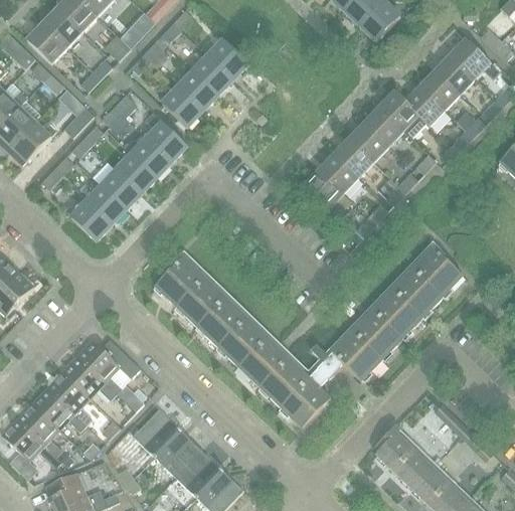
[(63,0),(56,8),(81,32),(97,16),(79,0),(63,0)]
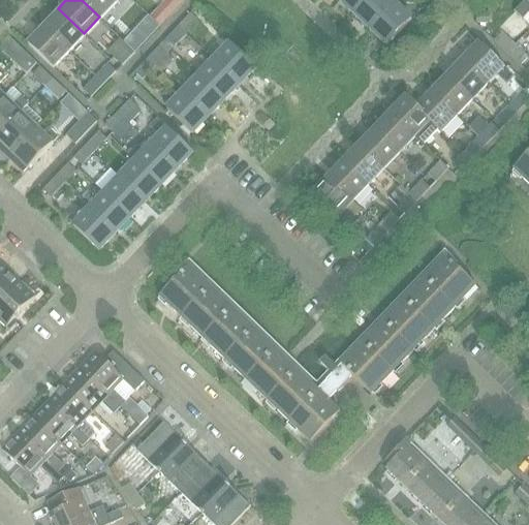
[(82,0),(99,17),(115,0),(82,0)]
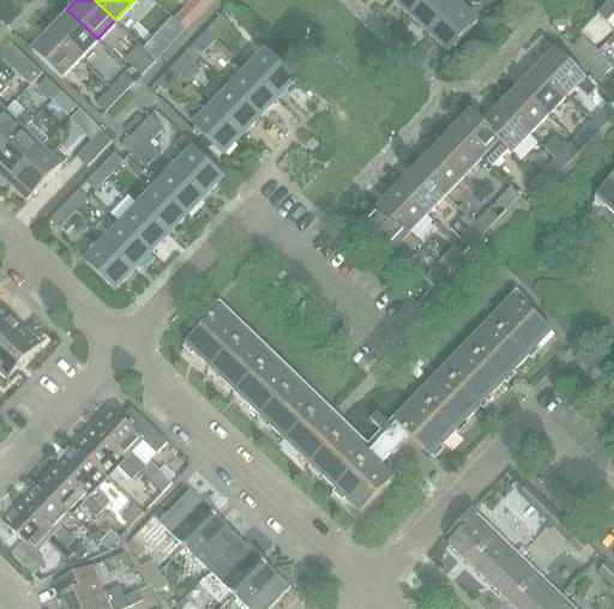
[(396,0),(410,13),(423,0),(396,0)]
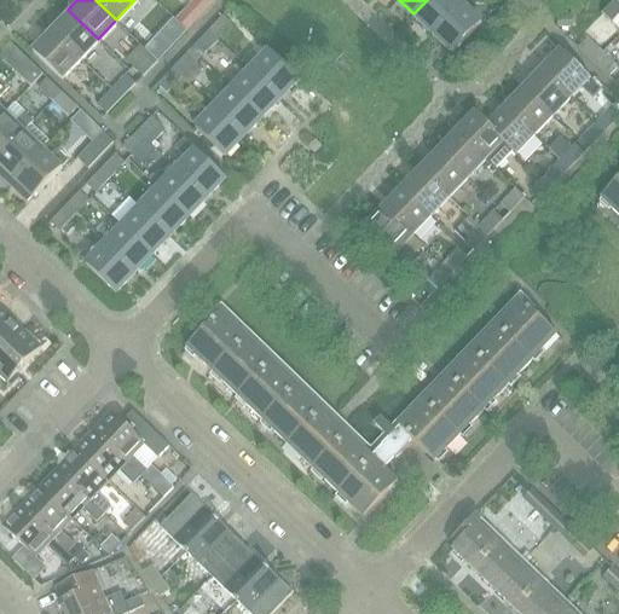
[(427,0),(414,13),(433,33),(462,1),(461,0),(427,0)]
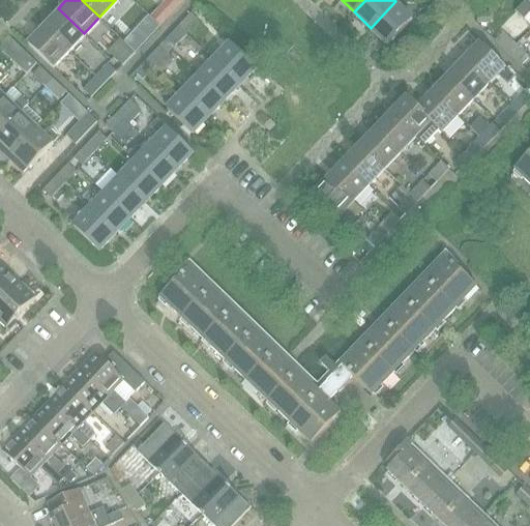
[(523,0),(514,8),(523,17),(529,23),(529,0),(523,0)]
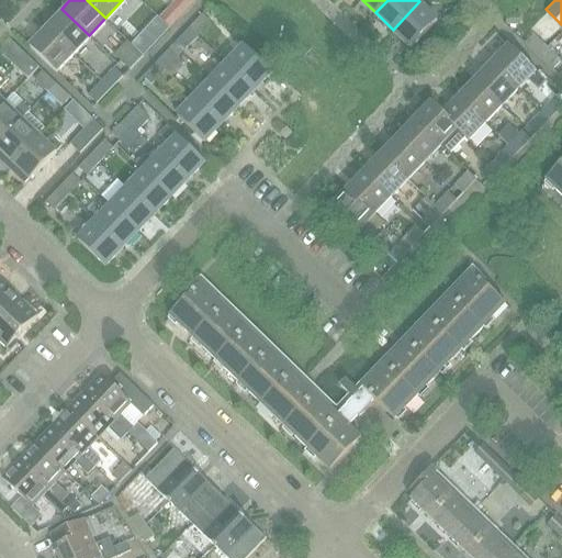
[(172,1),(158,15),(168,25),(182,10),(172,1)]
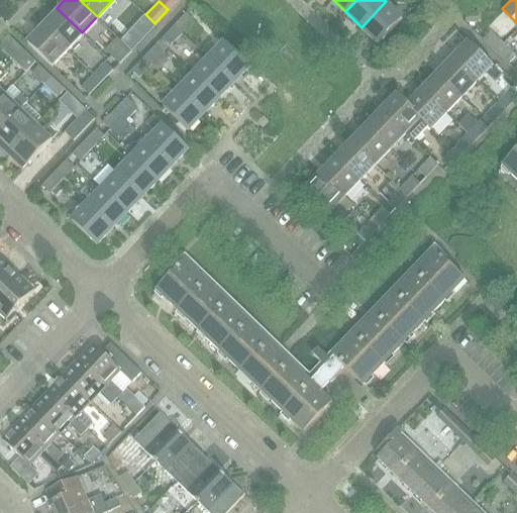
[(386,1),(362,27),(378,42),(402,17),(386,1)]
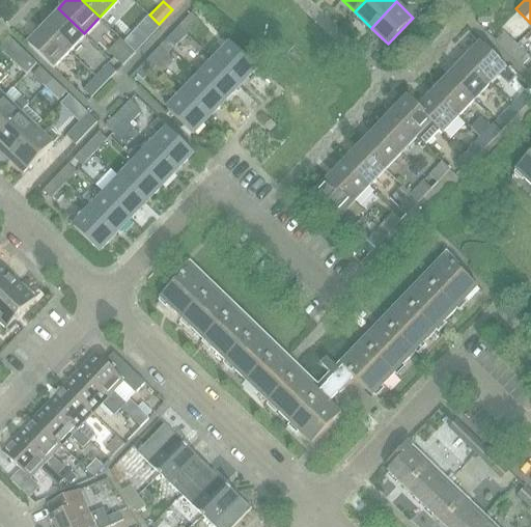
[(58,8),(43,25),(68,50),(84,33),(58,8)]
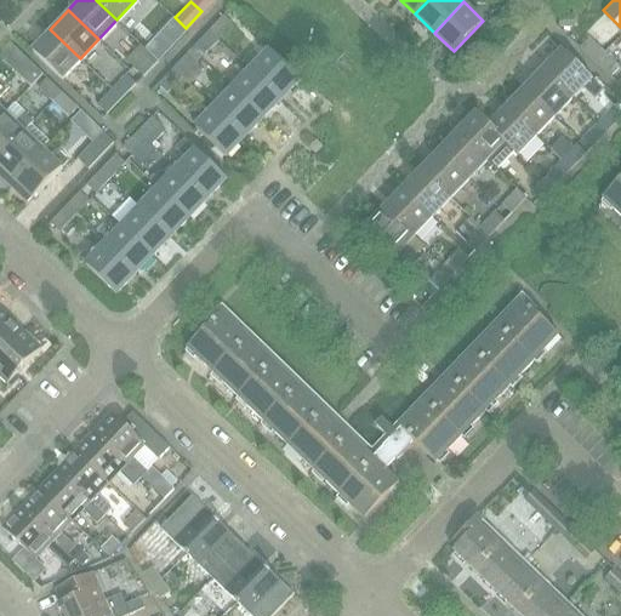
[(574,10),(558,10),(558,22),(564,22),(574,22),(574,11),(574,10)]
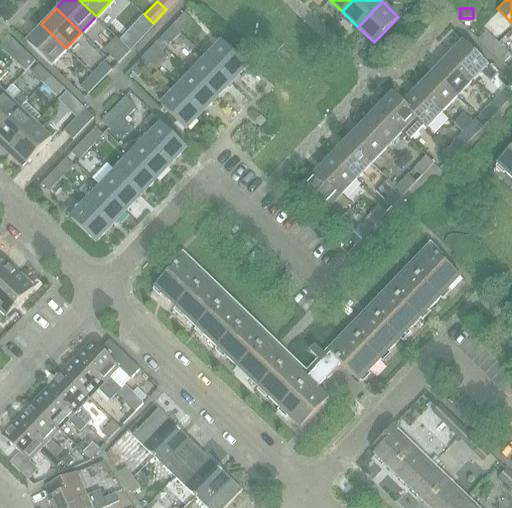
[(184,9),(171,22),(180,31),(181,30),(193,17),(184,9)]
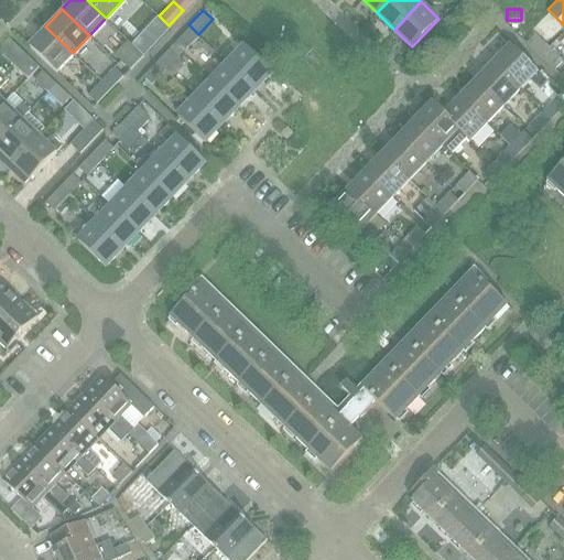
[(148,25),(159,36),(169,25),(159,15),(158,14),(148,25)]
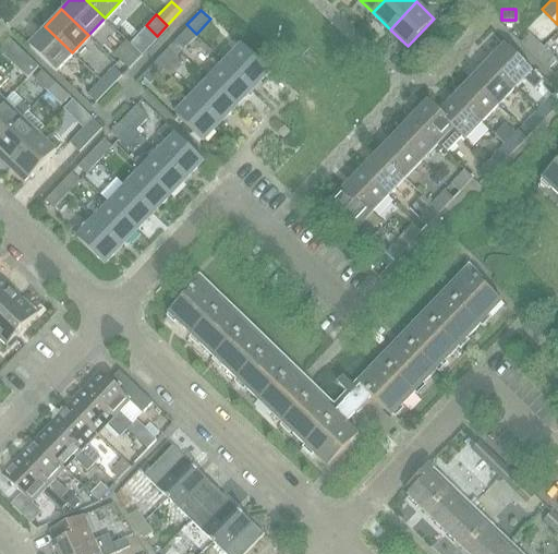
[(186,24),(170,41),(180,51),(184,46),(193,37),(196,34),(186,24)]
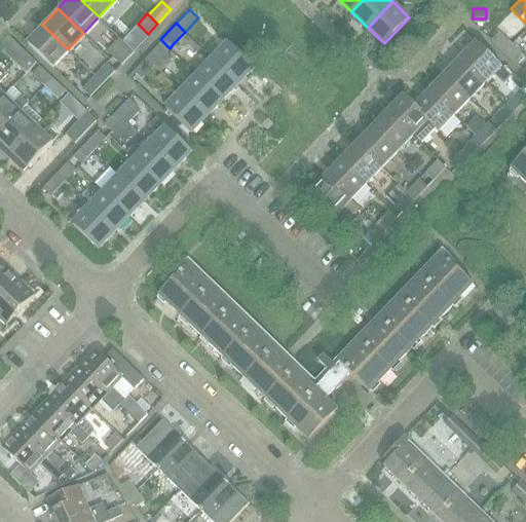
[(68,49),(42,25),(27,40),(52,65),(68,49)]
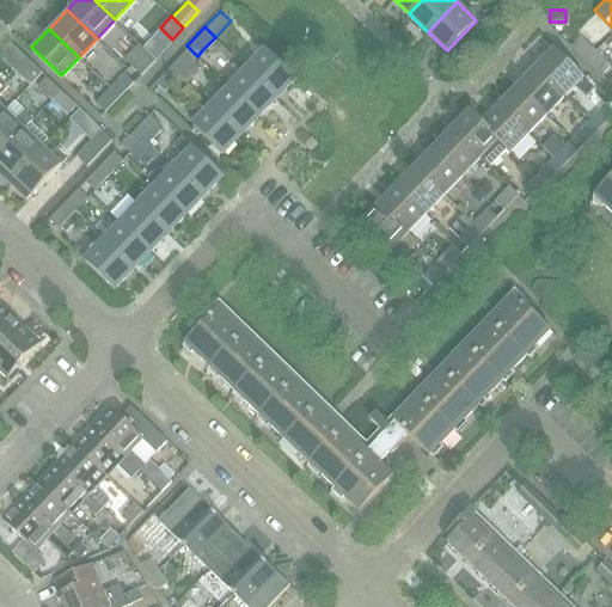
[(570,43),(586,57),(594,48),(580,34),(570,43)]
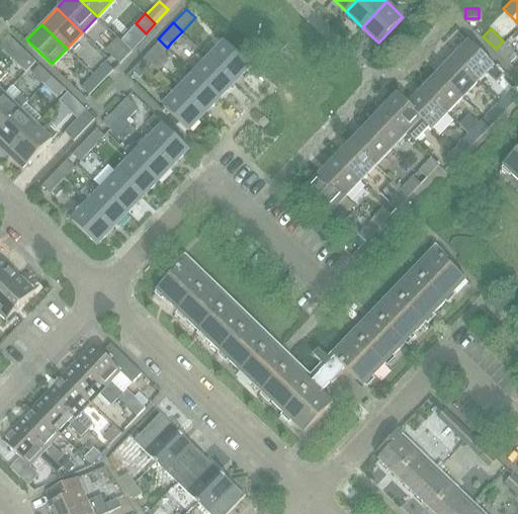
[(8,33),(0,41),(0,43),(21,63),(26,69),(35,60),(29,54),(8,33)]
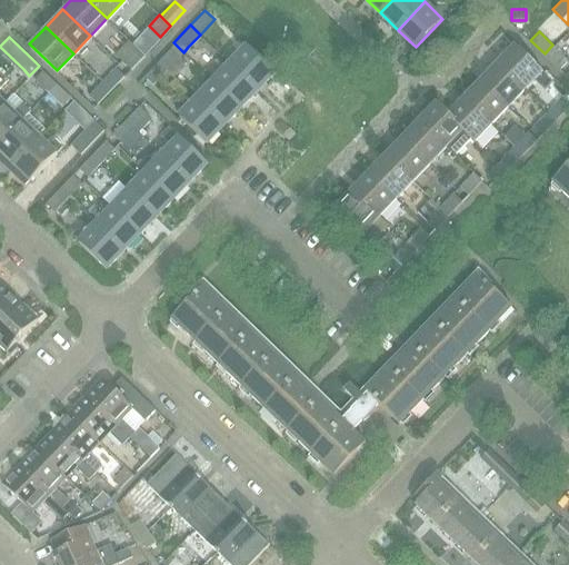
[(122,58),(131,67),(148,49),(139,41),(122,58)]
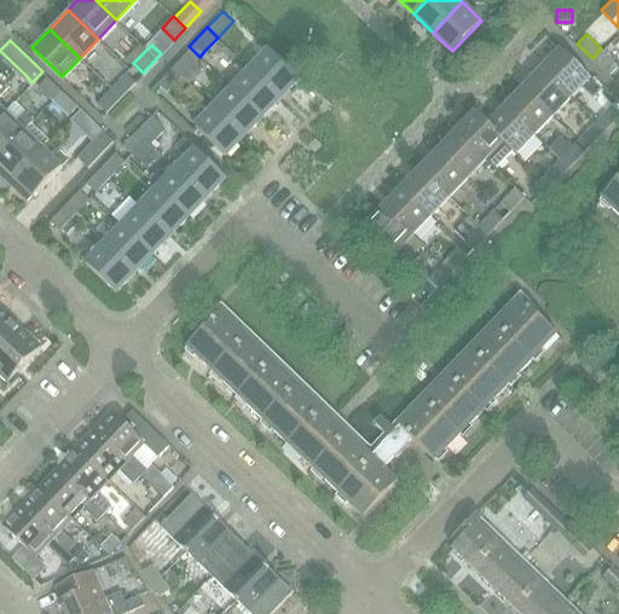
[(189,46),(171,65),(181,76),(200,57),(189,46)]
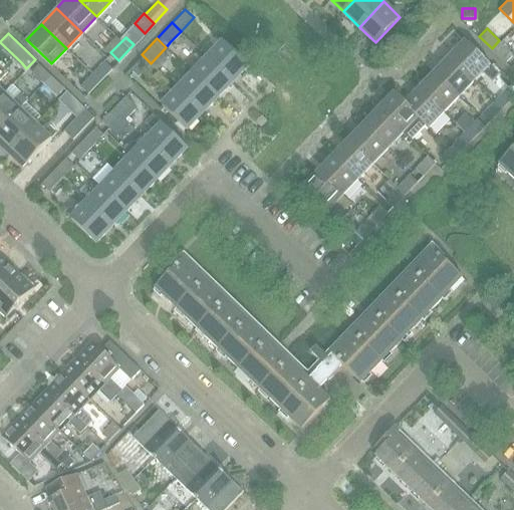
[(465,38),(449,54),(474,78),(482,70),(491,78),(498,71),(465,38)]
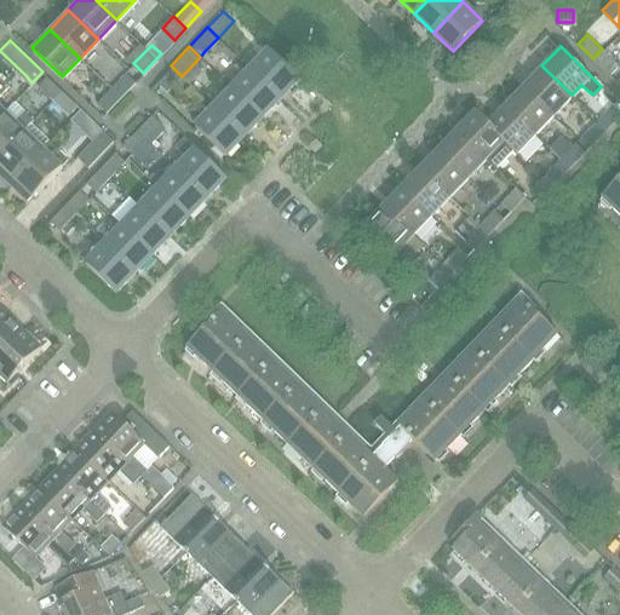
[(268,47),(250,68),(280,96),(299,76),(268,47)]
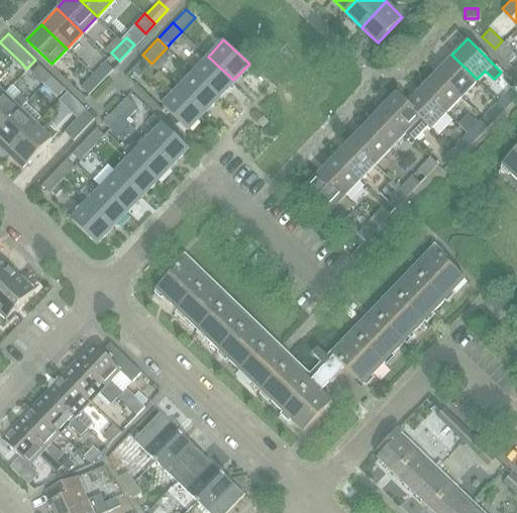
[(502,40),(495,48),(508,61),(515,53),(502,40)]
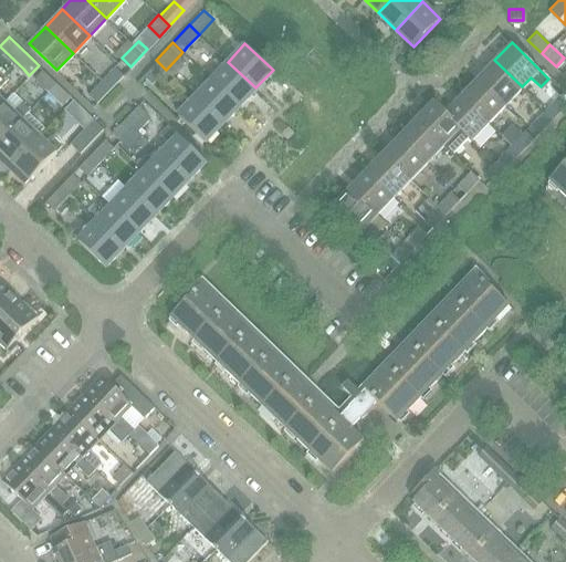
[(154,82),(159,77),(166,70),(156,60),(144,73),(154,82)]
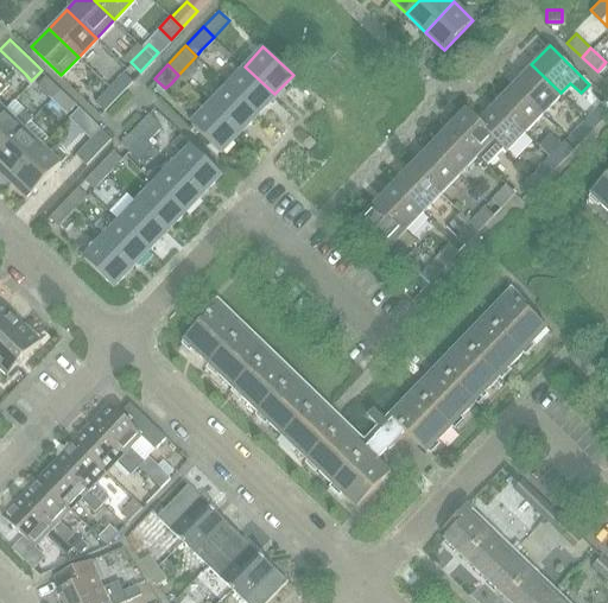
[(531,64),(513,83),(543,112),(561,93),(531,64)]
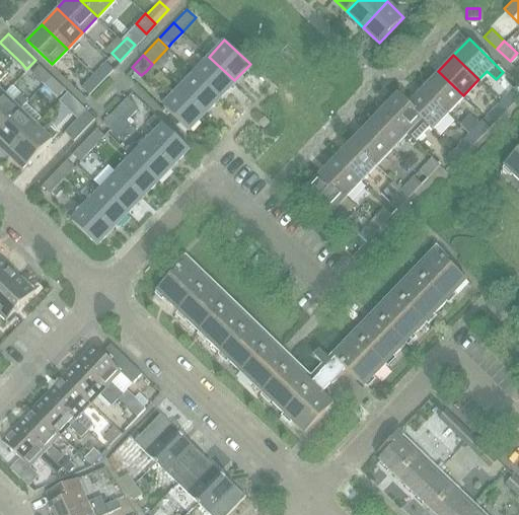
[(209,57),(194,73),(219,96),(234,80),(209,57)]
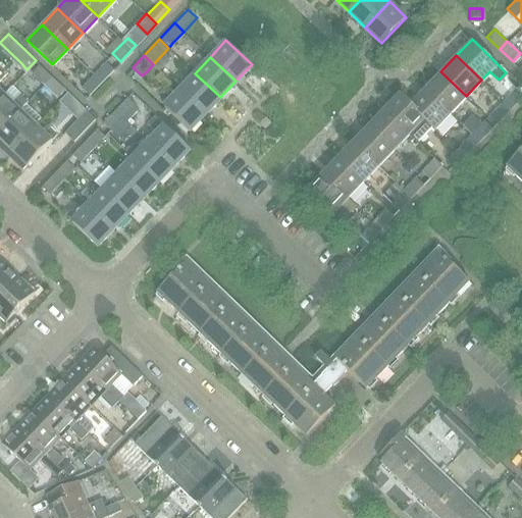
[(107,59),(93,73),(101,82),(115,67),(115,66),(107,59)]
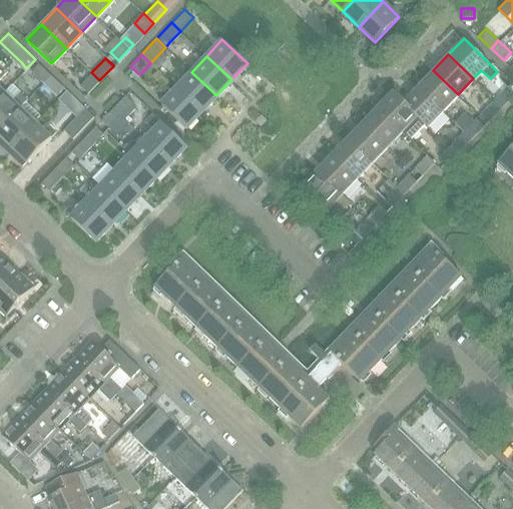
[(31,69),(43,81),(51,73),(39,61),(31,69)]
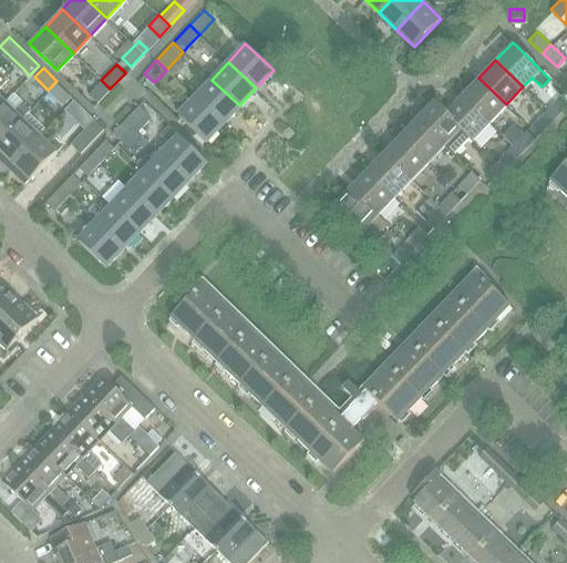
[(166,70),(160,78),(166,84),(174,77),(166,70)]
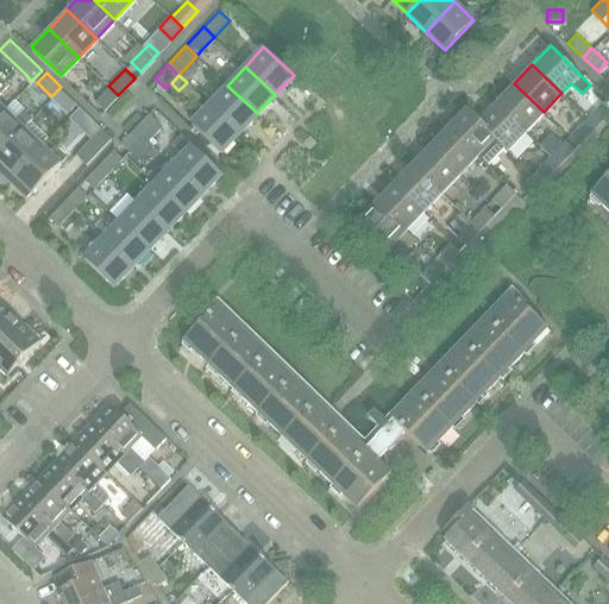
[(514,83),(496,102),(526,130),(544,112),(514,83)]
